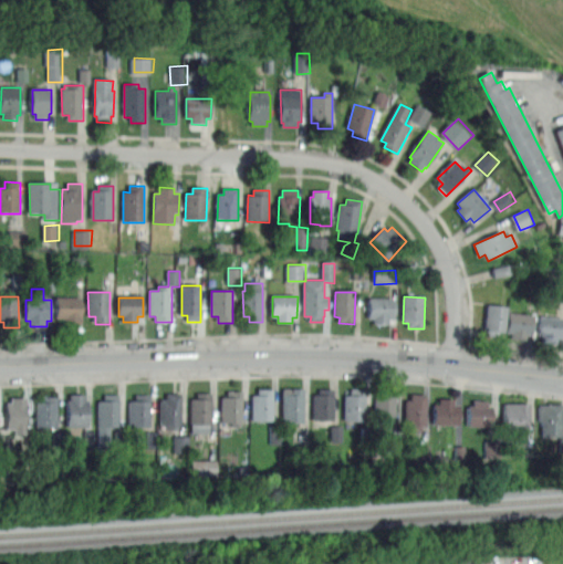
[(82,325),(64,325),(64,319),(56,320),(56,299),(82,299),(82,325)]
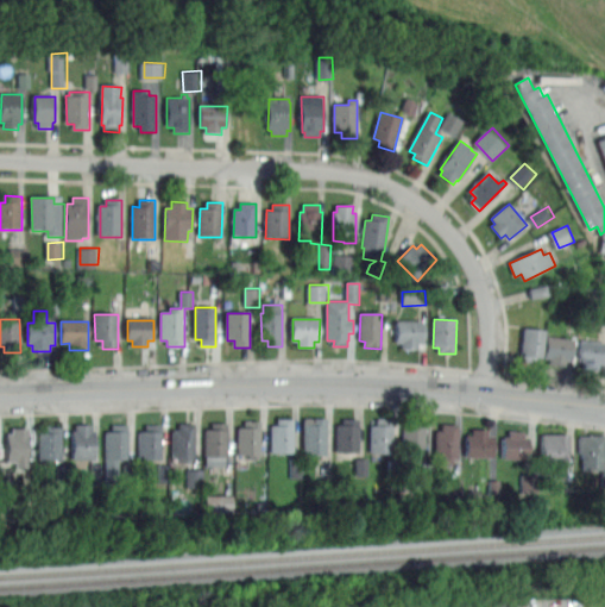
[(418,350),(403,350),(403,343),(397,343),(397,323),(424,323),(424,344),(418,344),(418,350)]
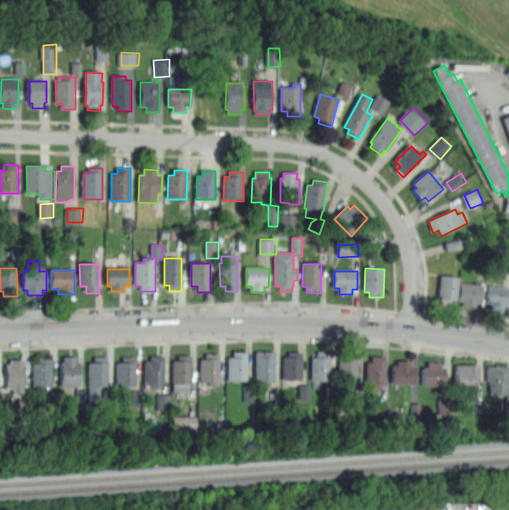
[(457,301),(452,301),(452,305),(439,304),(442,276),(460,278),(457,301)]
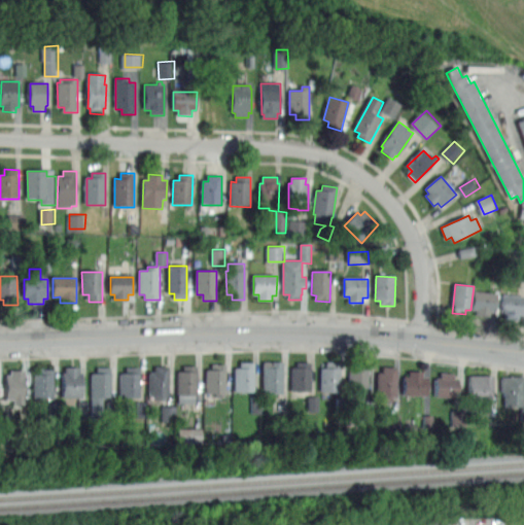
[(499,294),(496,314),(490,313),(490,318),(477,316),(478,311),(470,310),(474,291),(499,294)]
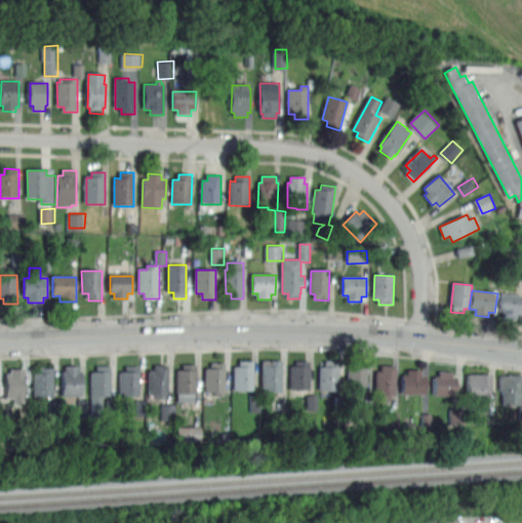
[(517,320),(504,318),(504,314),(498,313),(500,294),(521,296),(521,315),(517,315),(517,320)]
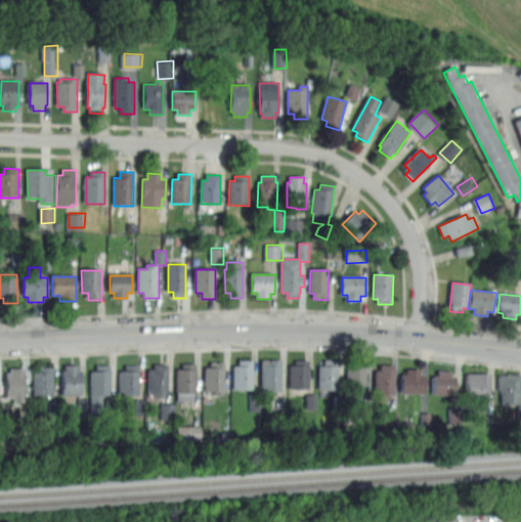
[(281,393),(262,392),(263,360),(283,360),(281,393)]
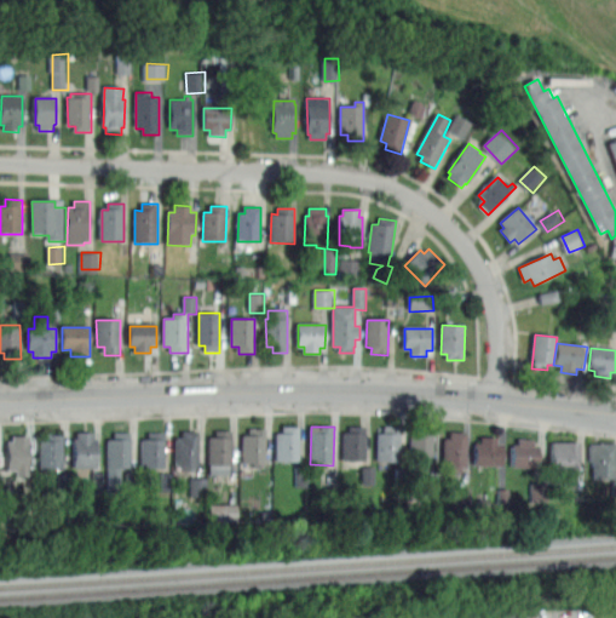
[(367,462),(344,462),(345,433),(350,433),(351,427),(368,428),(367,462)]
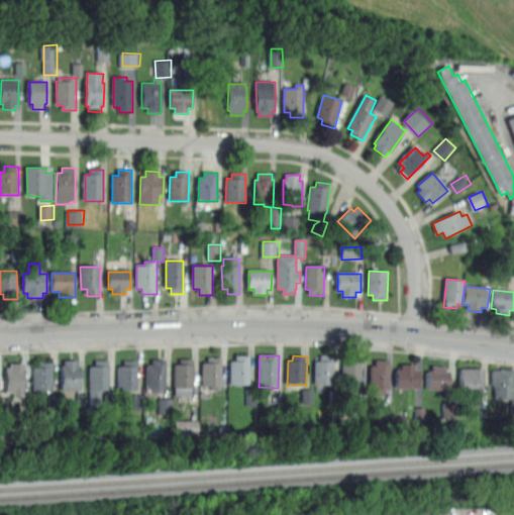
[(232,386),(231,363),(237,363),(237,356),(249,356),(250,386),(232,386)]
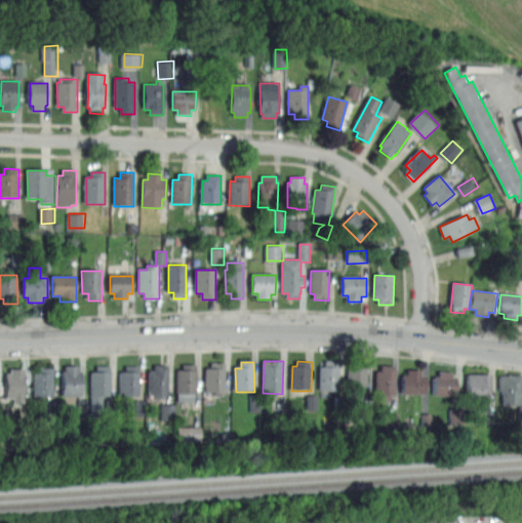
[(338,391),(320,391),(320,367),(327,367),(327,362),(338,362),(338,391)]
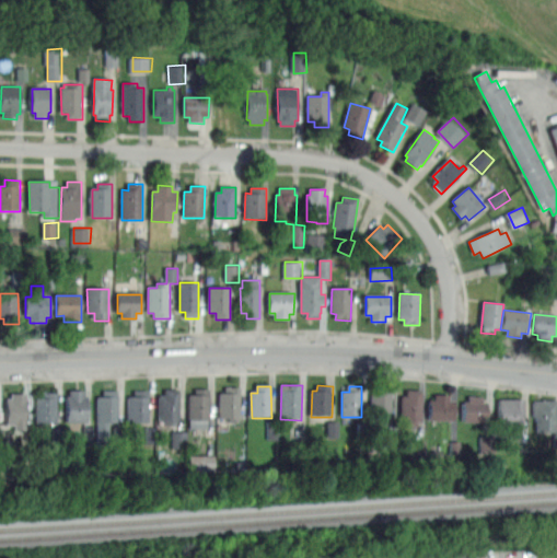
[(239,425),(231,423),(231,419),(220,419),(220,394),(225,395),(225,387),(242,388),(241,419),(239,419),(239,425)]
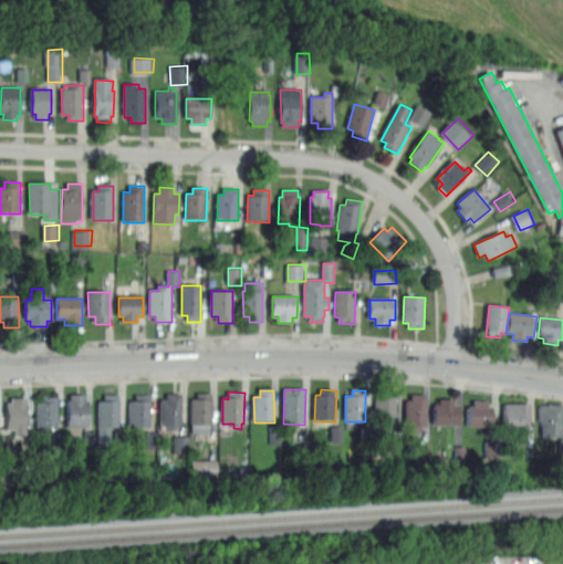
[(212,394),(212,432),(194,432),(194,426),(191,426),(191,399),(198,399),(198,394),(212,394)]
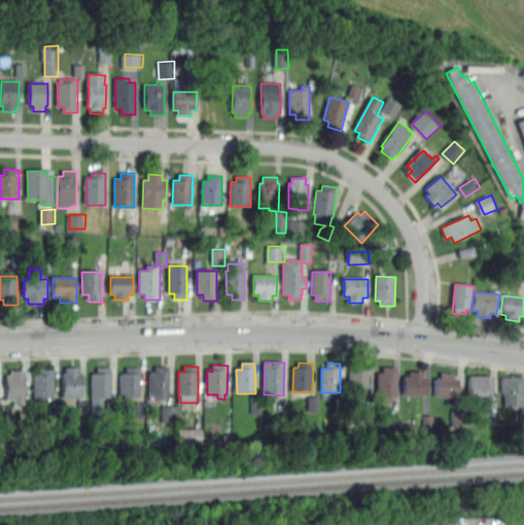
[(365,399),(352,399),(352,395),(350,395),(349,371),(355,371),(355,366),(368,366),(369,396),(365,396),(365,399)]
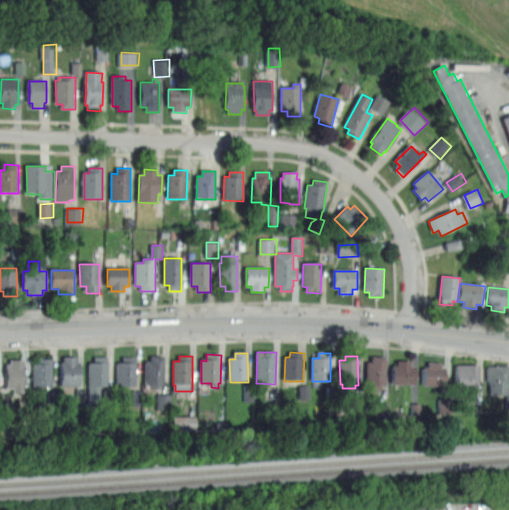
[(129,391),(118,391),(118,363),(123,363),(124,357),(137,357),(137,387),(129,387),(129,391)]
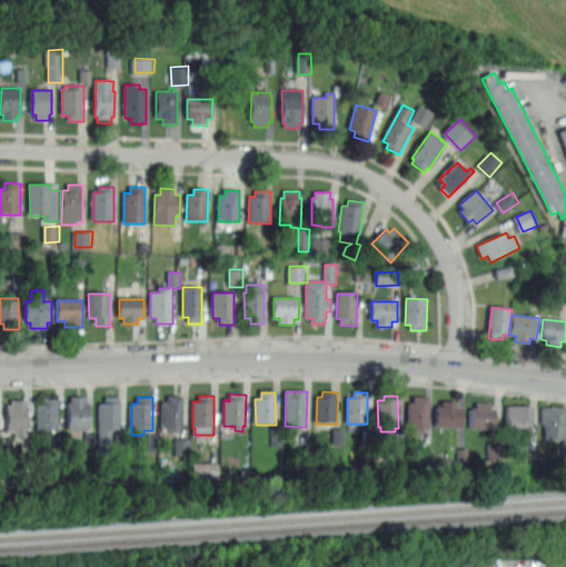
[(182,428),(182,433),(169,433),(169,429),(161,429),(161,403),(169,403),(169,397),(184,397),(184,428),(182,428)]
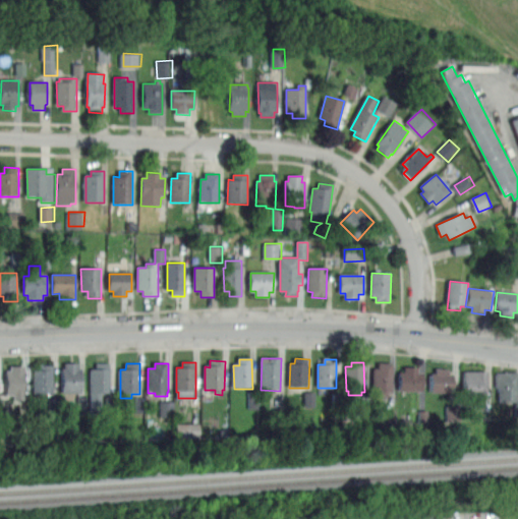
[(389,399),(379,399),(379,394),(373,394),(375,369),(379,369),(379,363),(394,363),(393,394),(389,394),(389,399)]
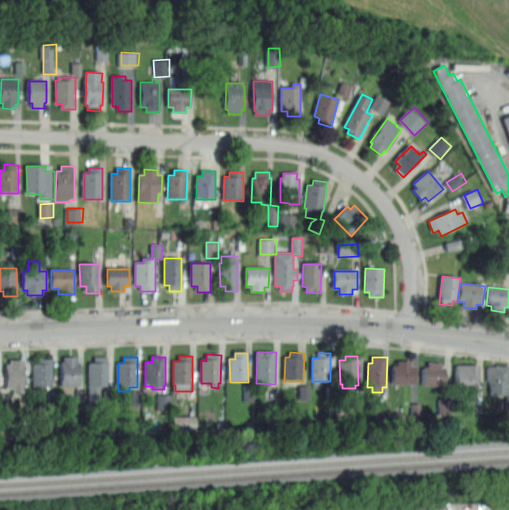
[(80,387),(61,387),(61,363),(65,363),(65,358),(77,358),(77,363),(80,363),(80,387)]
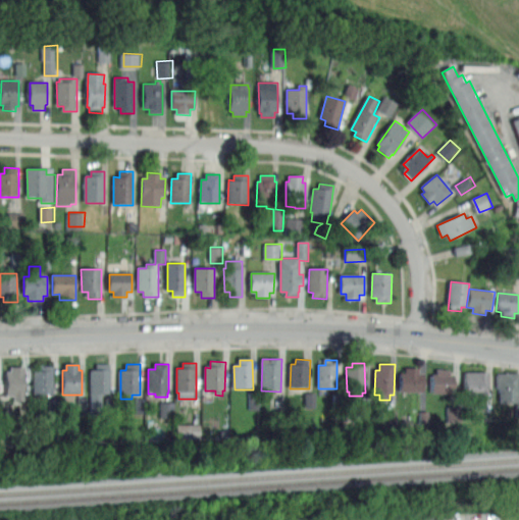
[(103,415),(92,415),(92,371),(97,371),(97,365),(110,365),(110,395),(103,395),(103,415)]
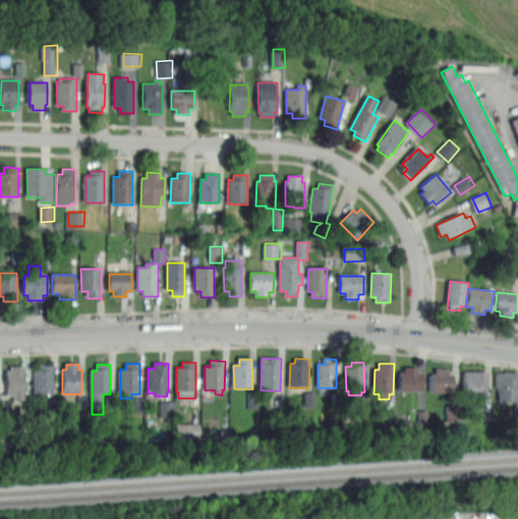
[(54,395),(34,395),(34,370),(39,370),(39,365),(53,365),(54,395)]
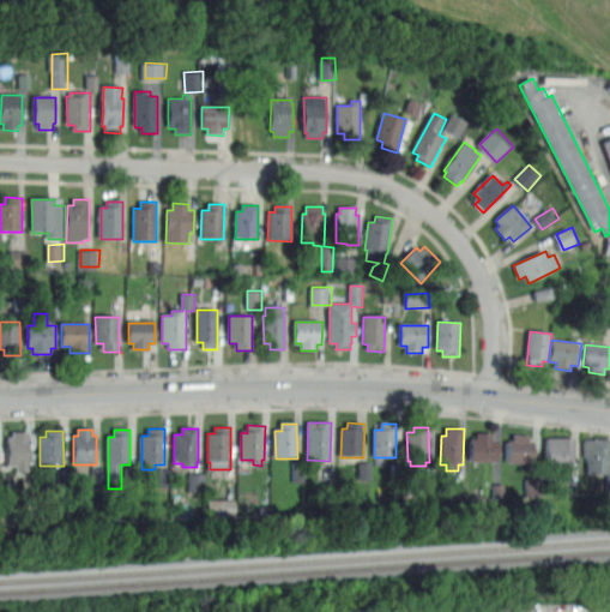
[(7,467),(6,439),(13,439),(13,432),(30,432),(30,467),(7,467)]
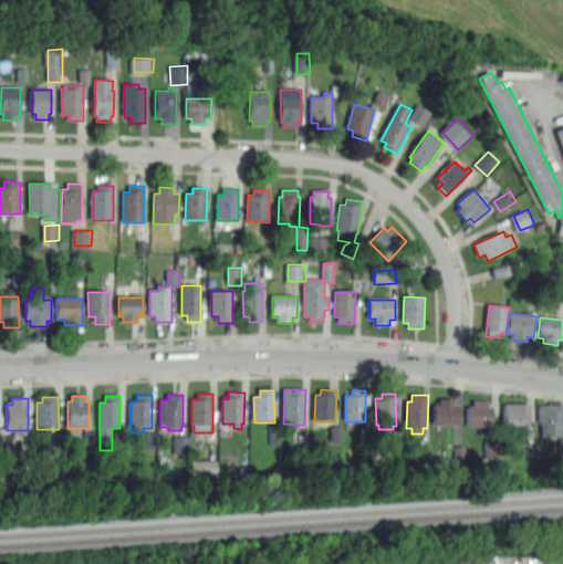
[(461,426),(436,426),(436,405),(440,405),(440,400),(456,400),(456,406),(461,406),(461,426)]
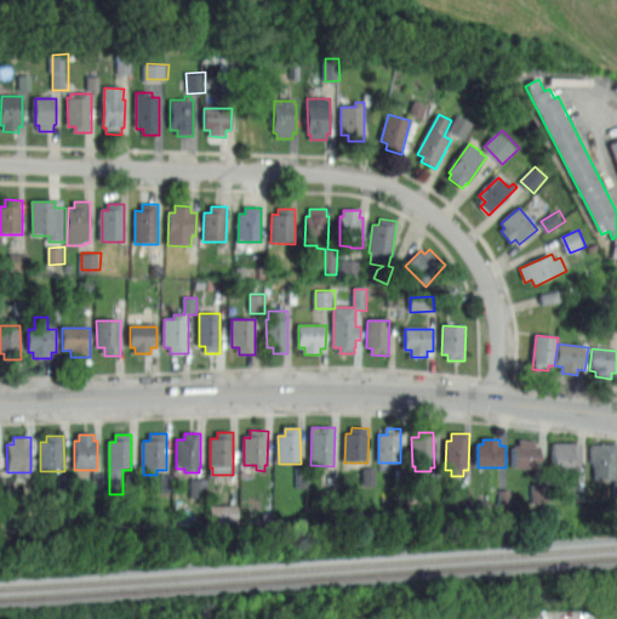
[(540,470),(514,470),(514,447),(520,447),(520,441),(535,441),(535,447),(541,447),(540,470)]
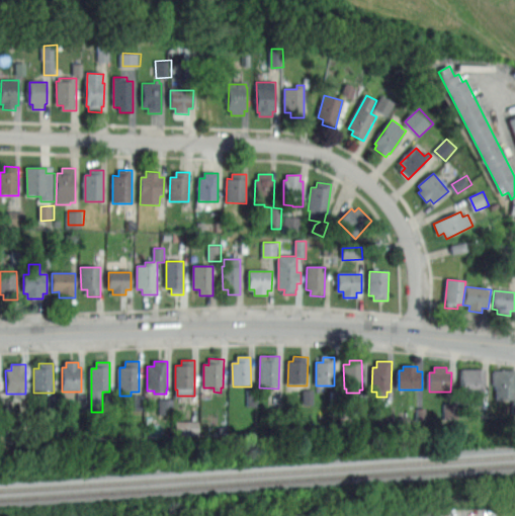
[(462,393),(462,370),(486,370),(486,393),(462,393)]
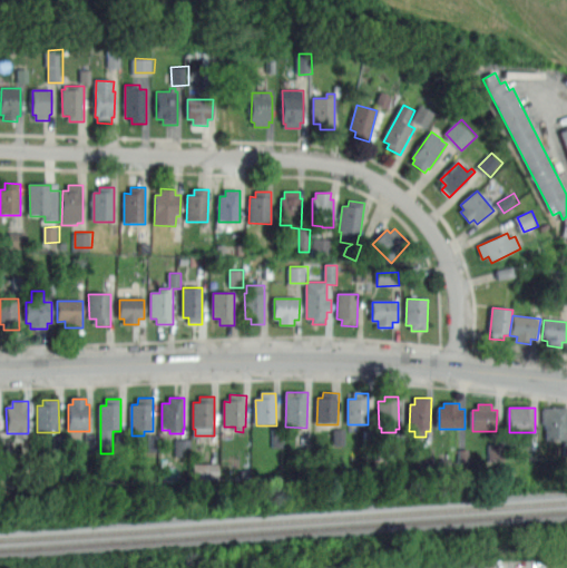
[(566,441),(547,440),(547,424),(544,424),(544,408),(566,409),(566,441)]
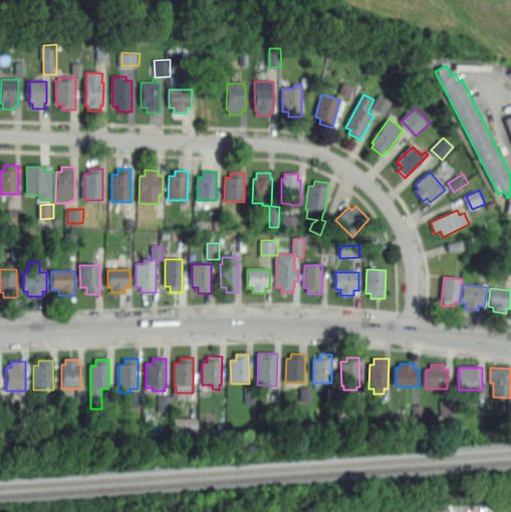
[(313,401),(313,388),(303,388),(304,402),(313,401)]
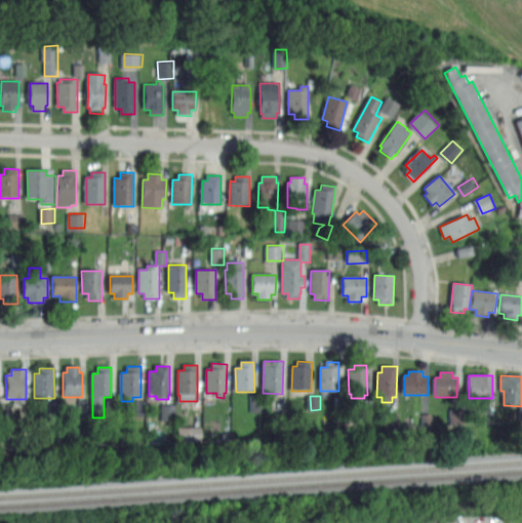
[(136,401),(136,415),(146,415),(147,402),(136,401)]
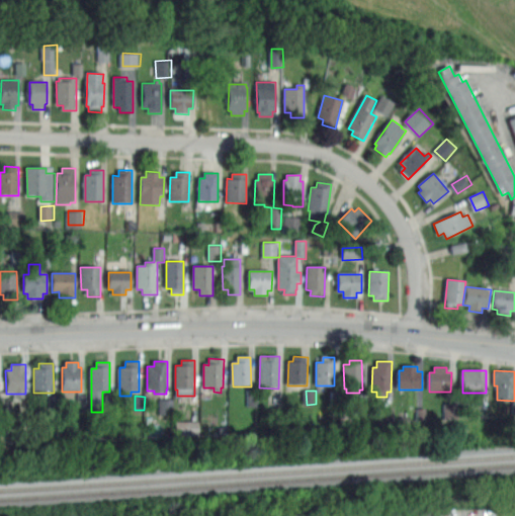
[(159,414),(173,414),(173,400),(160,399),(159,414)]
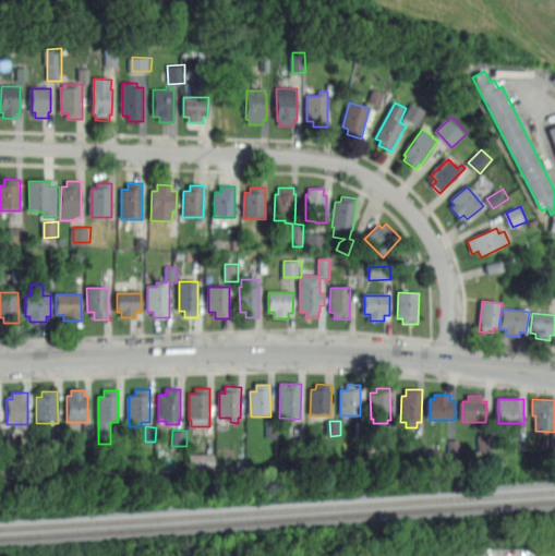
[(215,455),(189,454),(189,466),(215,467),(215,455)]
